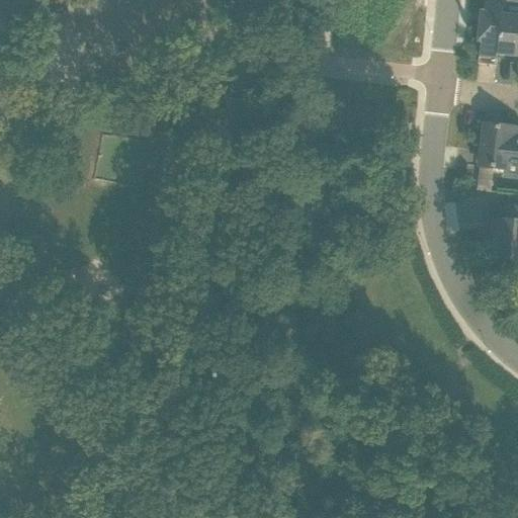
[(497,57),(517,59),(517,7),(512,7),(512,8),(502,7),(502,0),(484,0),(477,65),(496,67),(497,57)]
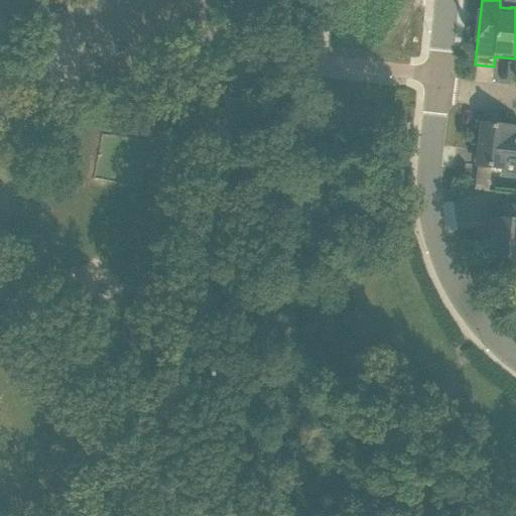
[(491,167),(496,168),(502,169),(502,163),(515,164),(515,129),(481,125),(476,166),(491,167)]
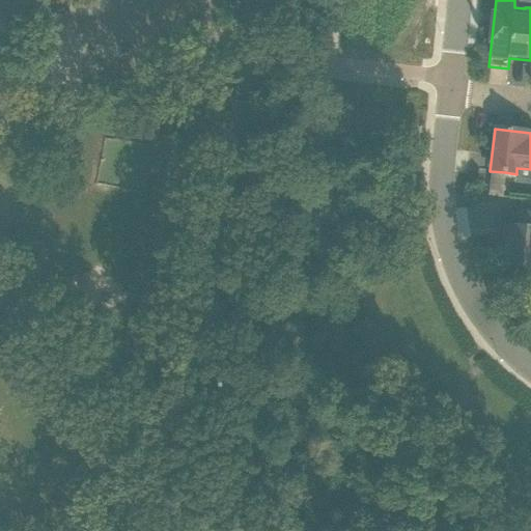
[(490,171),(487,196),(502,197),(505,172),(490,171)]
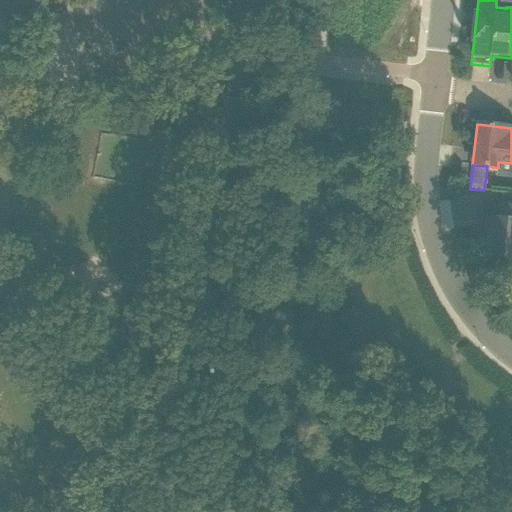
[(484,257),(511,259),(511,205),(501,204),(499,218),(488,217),(484,257)]
